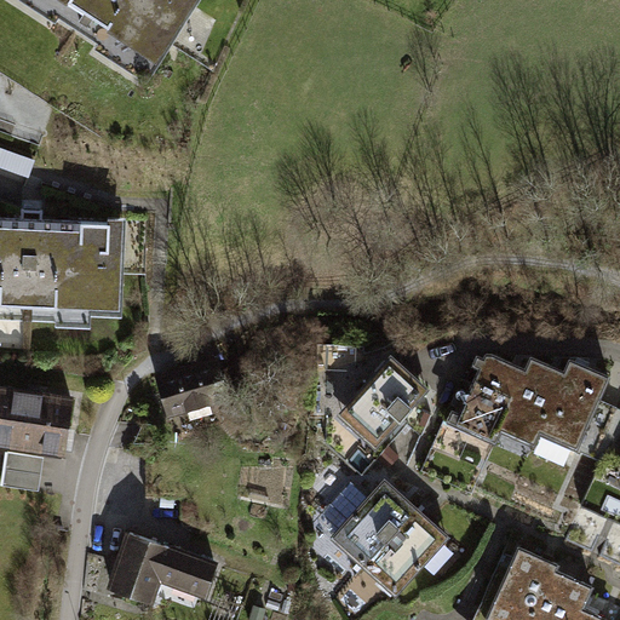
[(29,0),(153,79),(202,0),(29,0)]
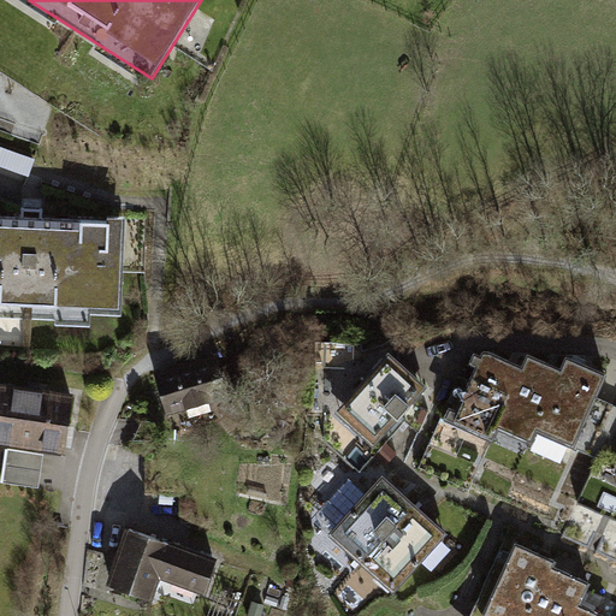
[(129,218),(0,217),(0,318),(128,319),(129,218)]
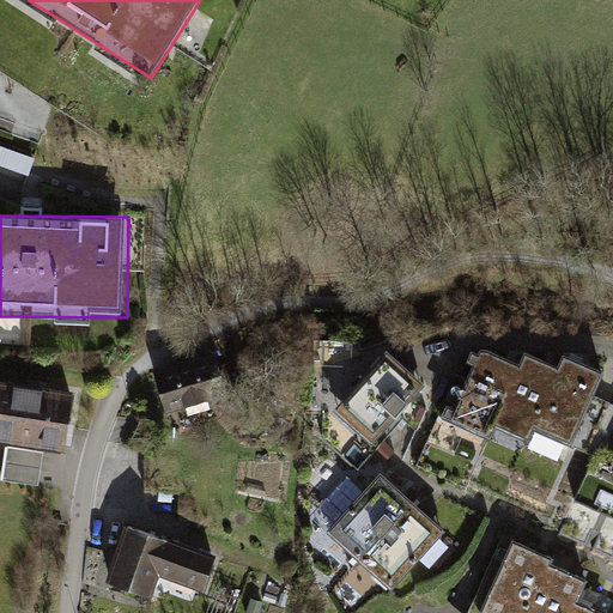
[(480,352),(473,350),(442,419),(490,441),(497,428),(529,443),(535,431),(574,449),(594,399),(604,375),(564,358),(560,370),(526,356),(521,368),(487,352),(480,352)]
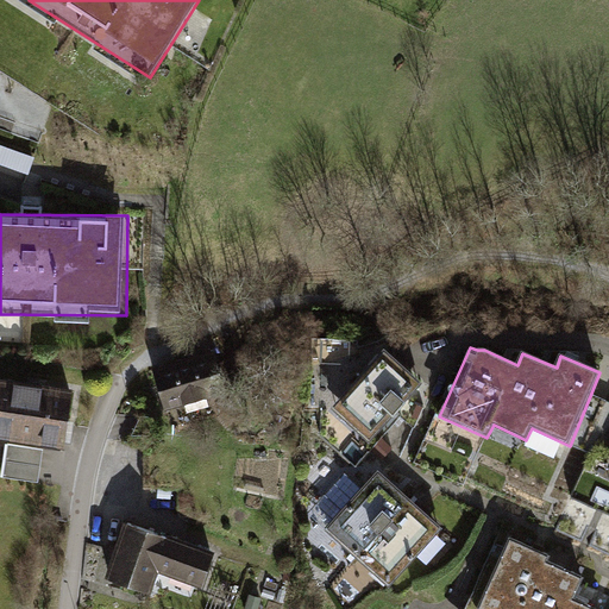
[(422,385),(385,350),(331,409),(369,443),(422,385)]
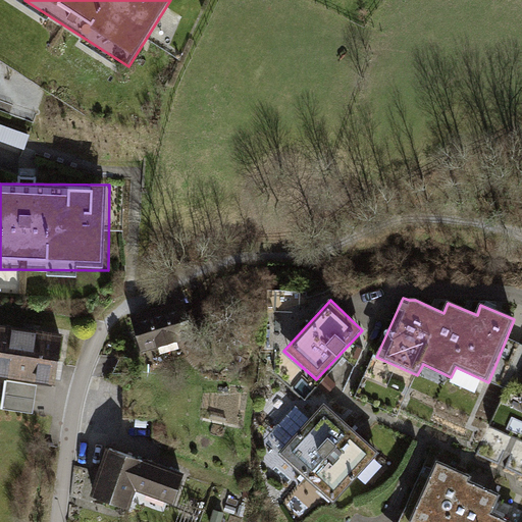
[(184,302),(129,318),(142,354),(195,338),(184,302)]
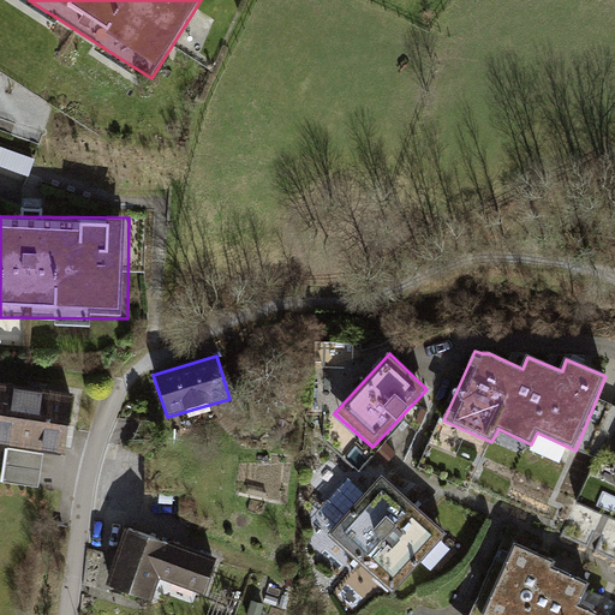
[(78,393),(0,381),(0,443),(70,454),(78,393)]
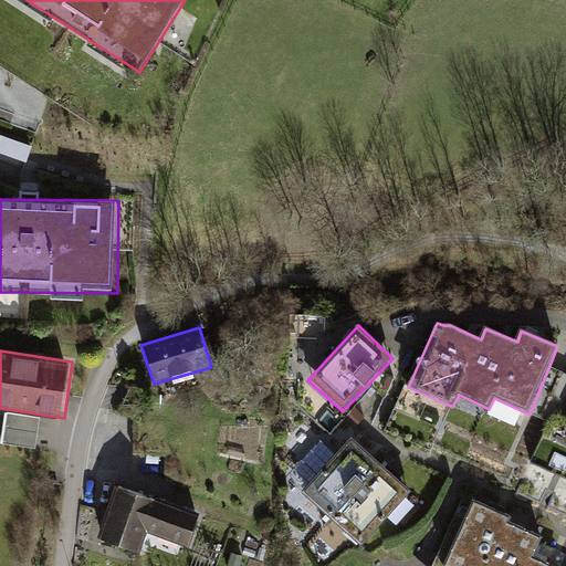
[(565,374),(548,368),(530,415),(565,430),(565,374)]
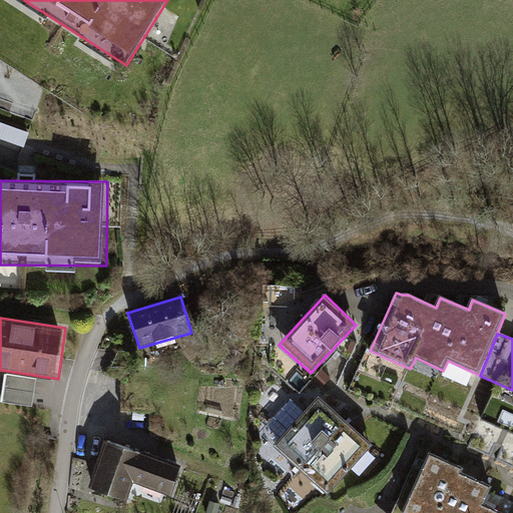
[(344,423),(318,398),(305,412),(285,396),(253,429),(302,468),(344,423)]
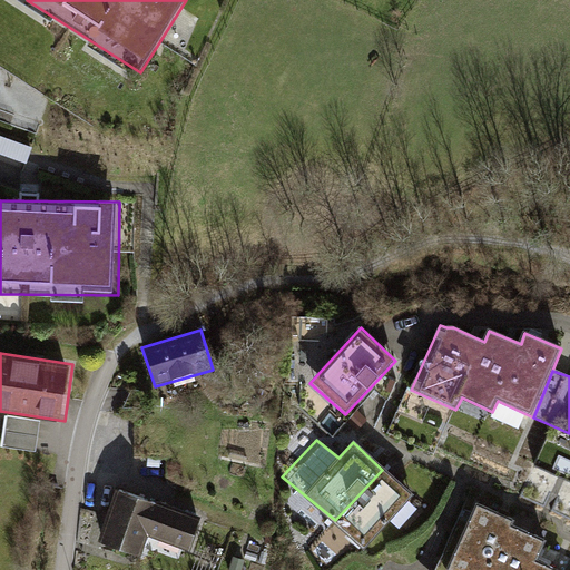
[(412,495),(382,470),(335,520),(366,550),(412,495)]
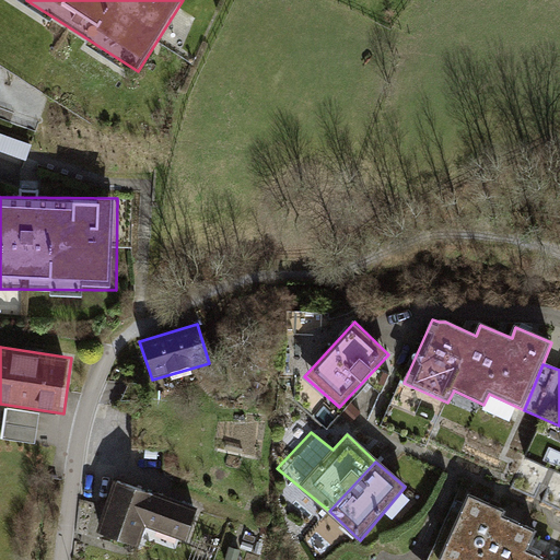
[(198,509),(115,482),(96,534),(138,548),(146,528),(185,543),(198,509)]
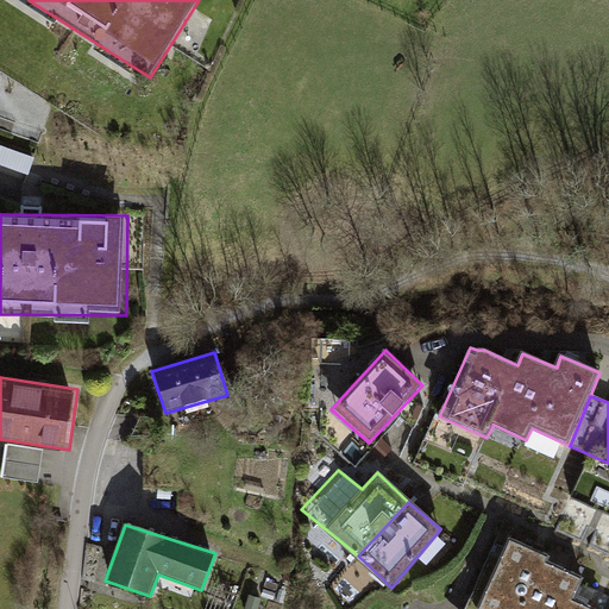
[(550,558),(509,539),(478,608),(592,608),(575,600),(584,581),(547,564),(550,558)]
